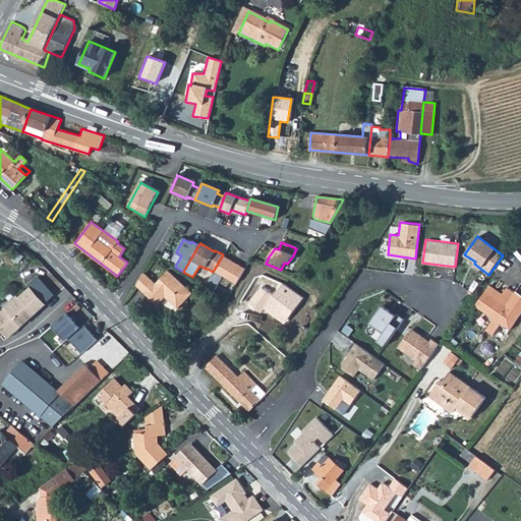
[(244,269),(222,256),(213,272),(206,285),(215,290),(223,276),(236,284),(244,269)]
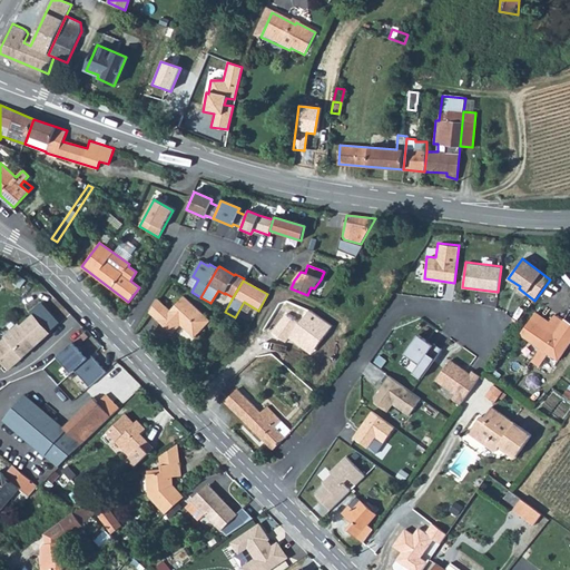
[(161,298),(150,310),(173,332),(175,328),(180,323),(196,337),(212,322),(187,297),(173,311),(161,298)]
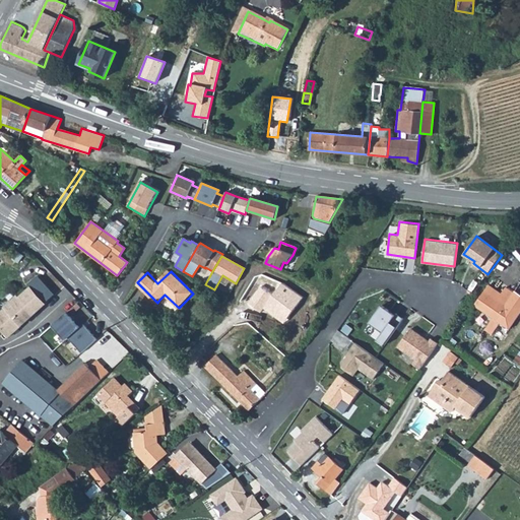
[(40,274),(29,282),(31,285),(48,302),(56,293),(40,274)]
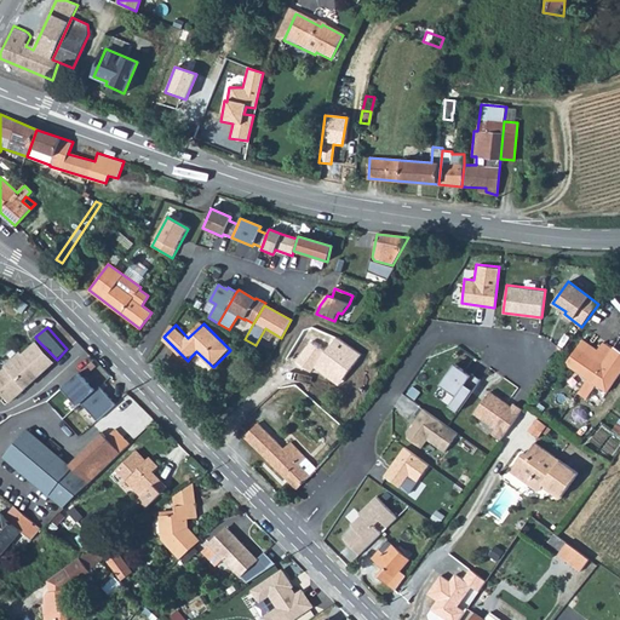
[(601,343),(596,350),(581,339),(564,365),(575,372),(566,385),(575,392),(585,378),(606,392),(619,372),(619,351),(613,346),(612,350),(601,343)]
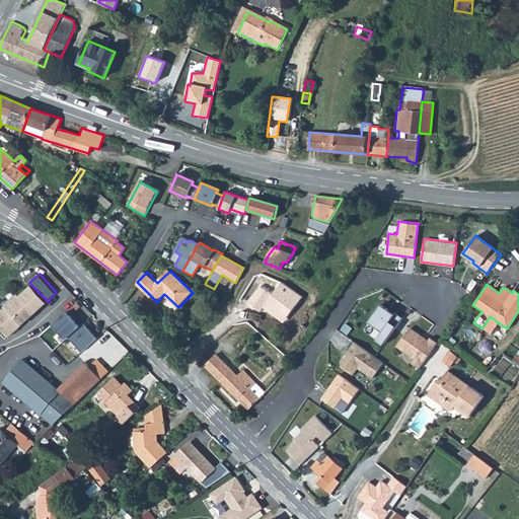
[(4,308),(0,311),(0,325),(9,337),(48,301),(31,285),(18,297),(16,295),(4,307),(4,308)]
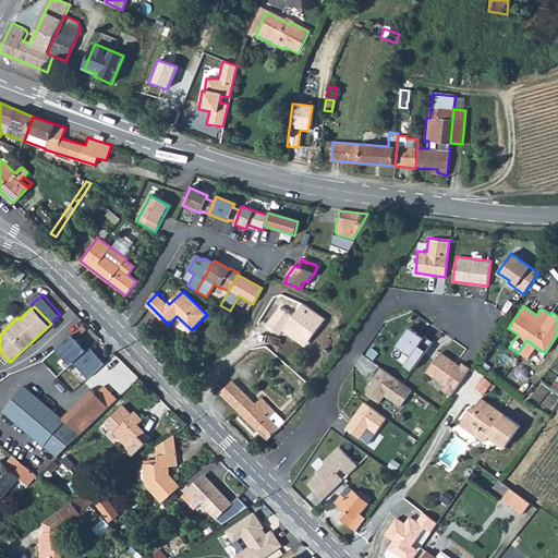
[(279,308),(266,325),(280,335),(293,318),(279,308)]
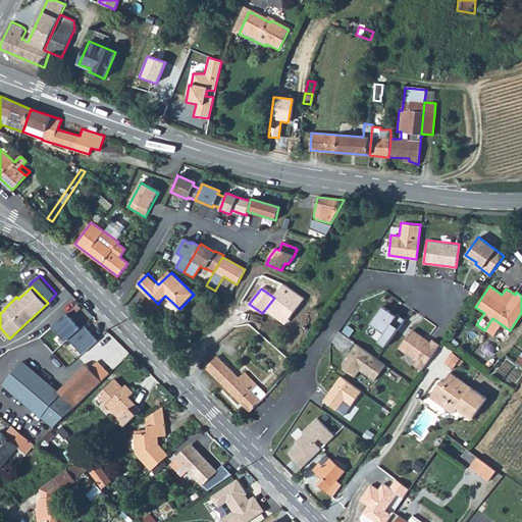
[(396,314),(382,305),(370,322),(383,332),(378,341),(385,346),(404,318),(397,313),(396,314)]
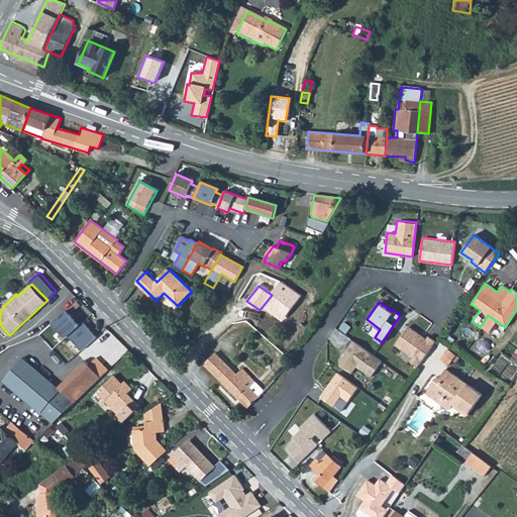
[(65,311),(50,323),(64,338),(67,336),(81,351),(96,337),(82,322),(78,326),(65,311)]
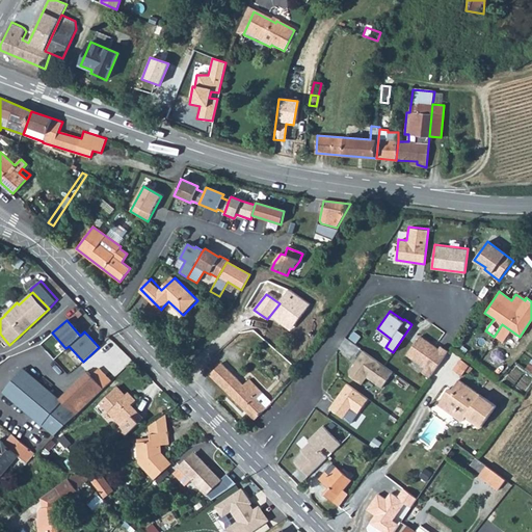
[(439,348),(420,335),(406,354),(424,367),(421,371),(429,377),(448,350),(441,345),(439,348)]
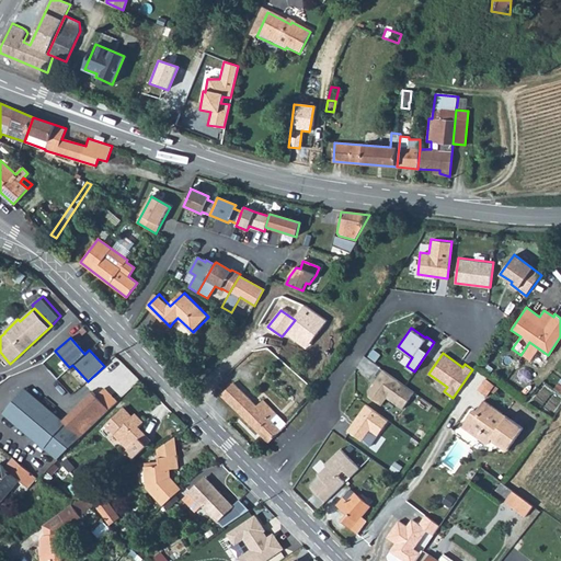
[(380,367),(375,374),(378,376),(368,390),(369,396),(381,404),(387,397),(402,409),(414,391),(380,367)]
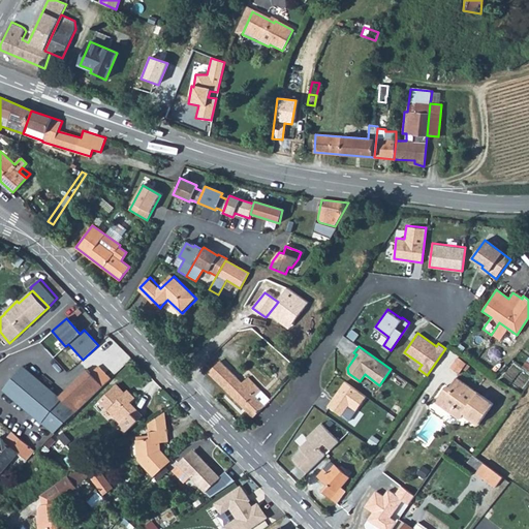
[(450,368),(459,374),(466,364),(458,358),(450,368)]
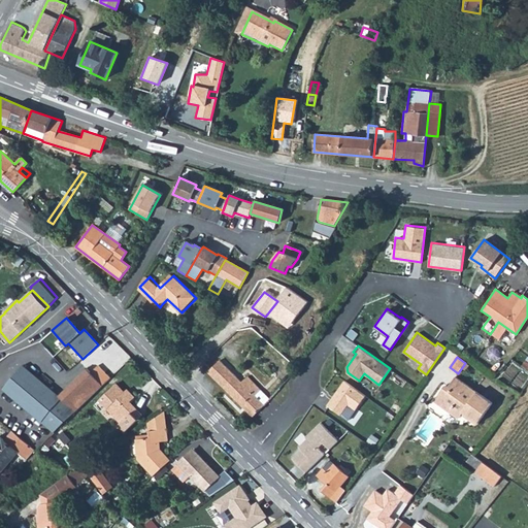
[(206,372),(252,416),(269,399),(248,376),(241,382),(219,361),(206,372)]
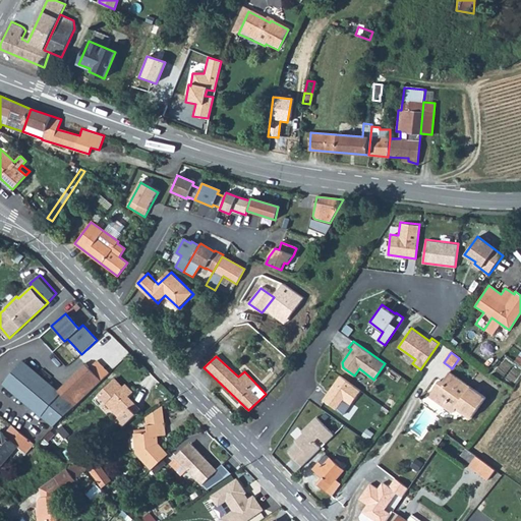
[(22,360),(3,383),(15,394),(41,416),(54,427),(75,406),(59,391),(22,360)]
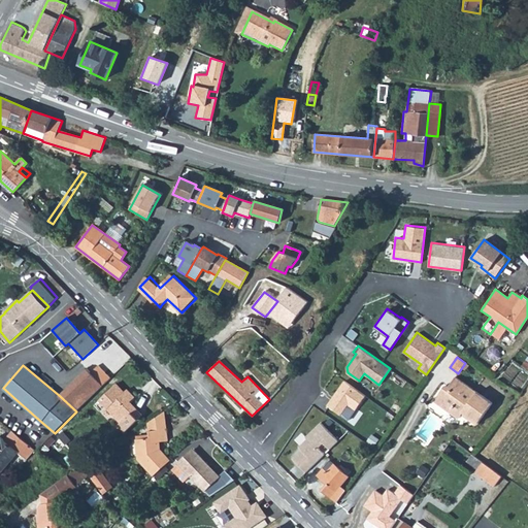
[(98,366),(90,374),(102,387),(110,378),(98,366)]
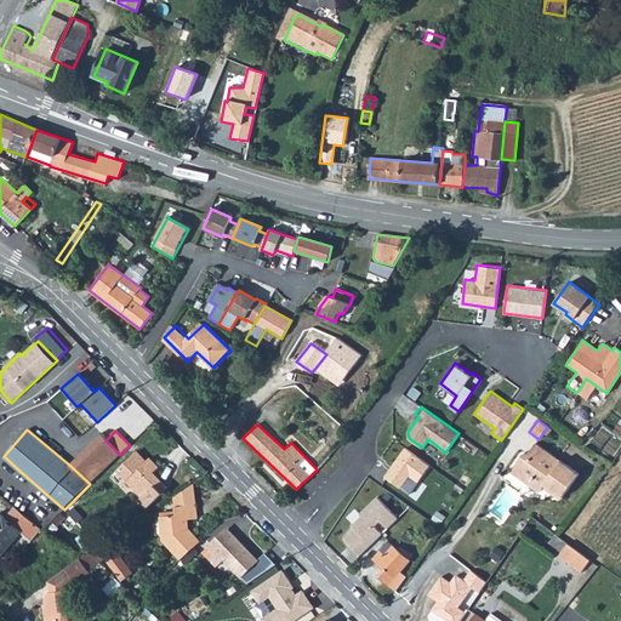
[(101,436),(70,466),(90,484),(108,467),(120,455),(106,440),(101,436)]
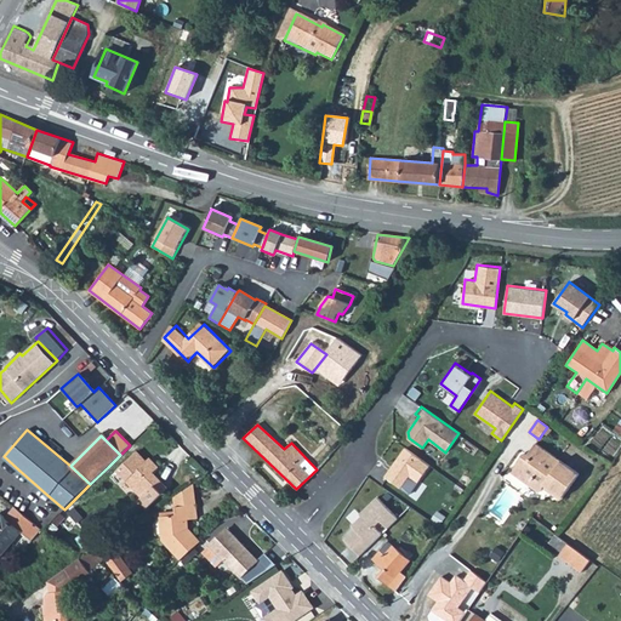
[(523,453),(511,471),(540,491),(543,485),(562,497),(579,473),(535,443),(527,455),(523,453)]
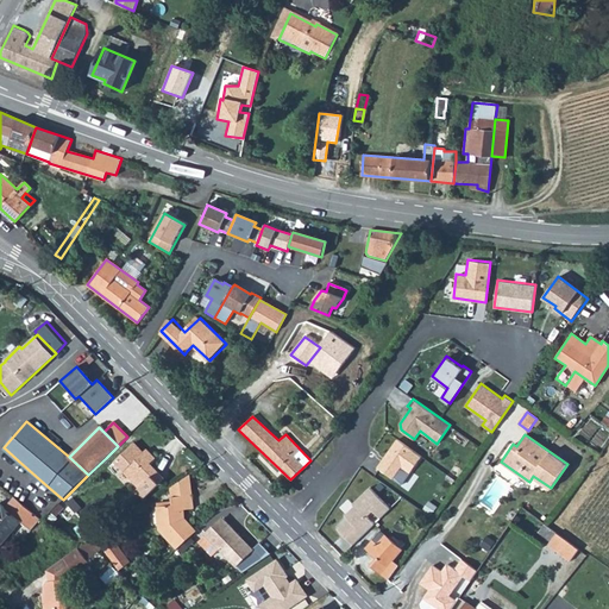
[(421,456),(397,438),(377,466),(393,477),(401,466),(409,472),(421,456)]
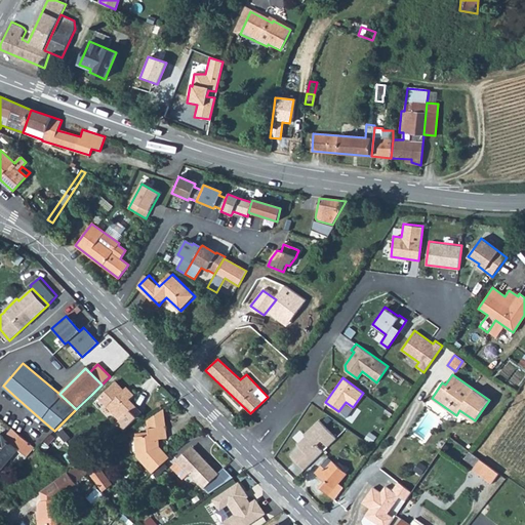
[(142,414),(129,400),(133,396),(126,388),(123,391),(115,382),(99,397),(120,419),(119,421),(126,429),(142,414)]
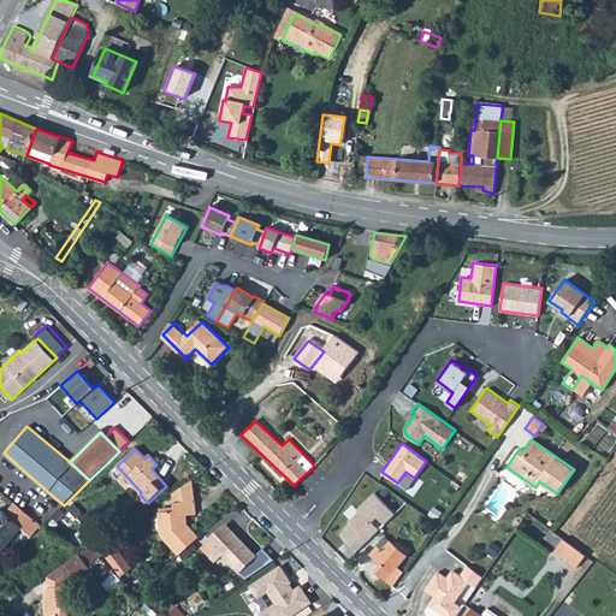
[(191,480),(158,502),(159,513),(173,511),(173,503),(193,502),(191,480)]
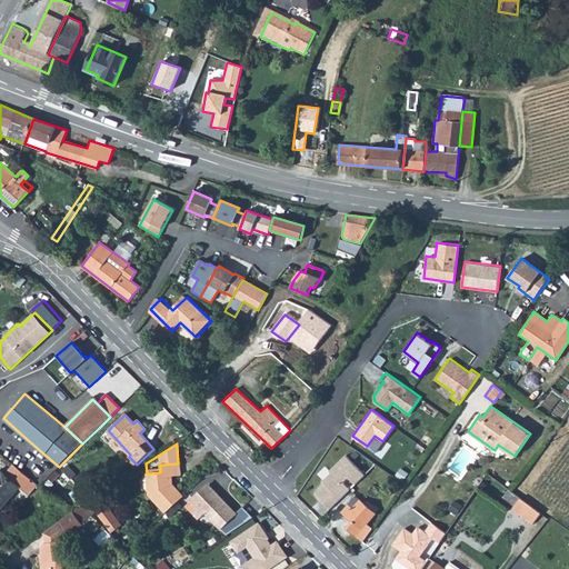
[(316,493),(330,510),(363,477),(347,457),(330,473),(331,475),(322,482),(325,486),(316,493)]
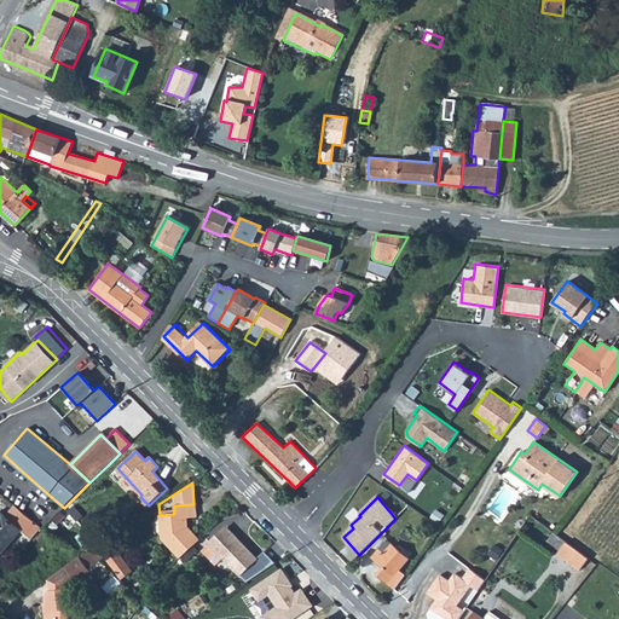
[(174,514),(160,515),(161,537),(179,557),(192,547),(198,541),(189,531),(185,532),(184,528),(186,528),(185,519),(195,518),(194,504),(174,505),(174,514)]
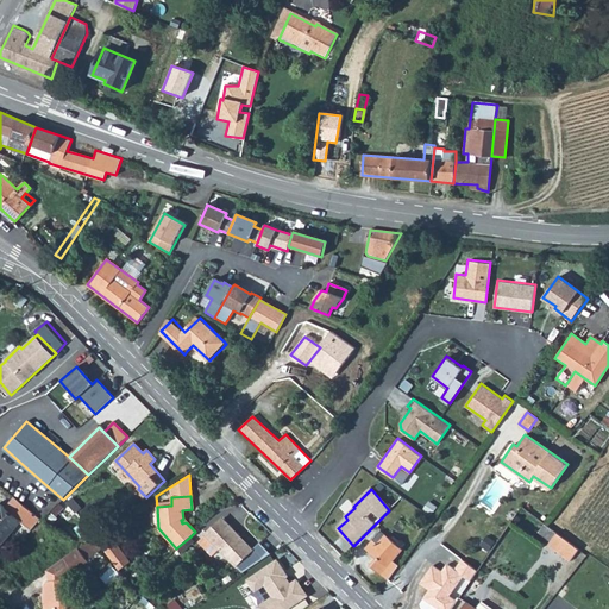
[(39,518),(14,497),(6,508),(0,503),(0,546),(20,522),(30,529),(39,518)]
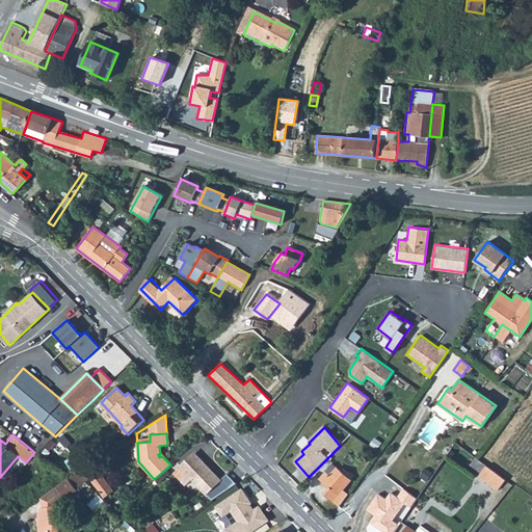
[(194,454),(174,474),(185,484),(191,479),(212,500),(234,483),(227,475),(222,482),(194,454)]
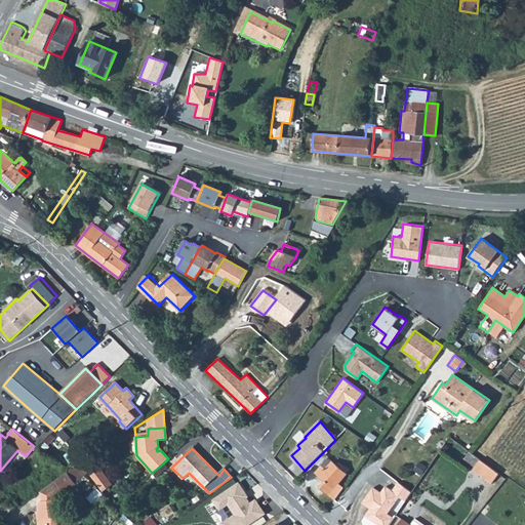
[(491,468),(469,451),(463,458),(474,467),(472,470),(483,478),(491,468)]
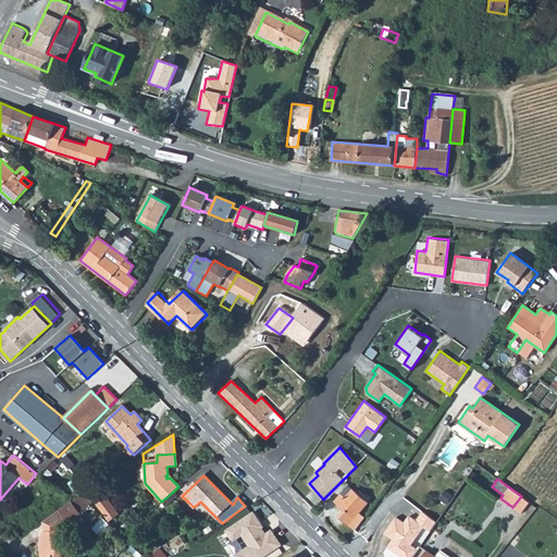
[(46,483),(41,487),(56,500),(60,495),(46,483)]
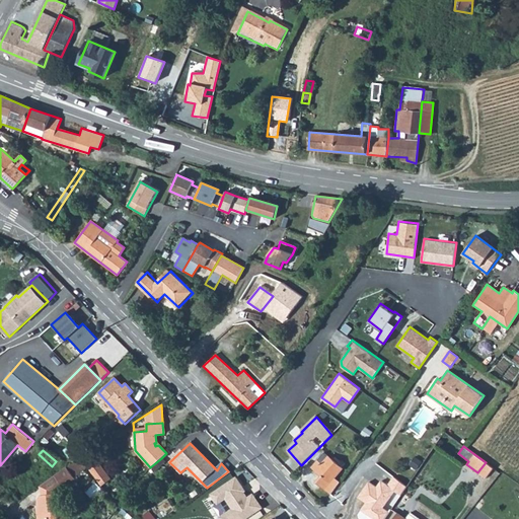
[(323,452),(311,466),(329,483),(342,469),(323,452)]
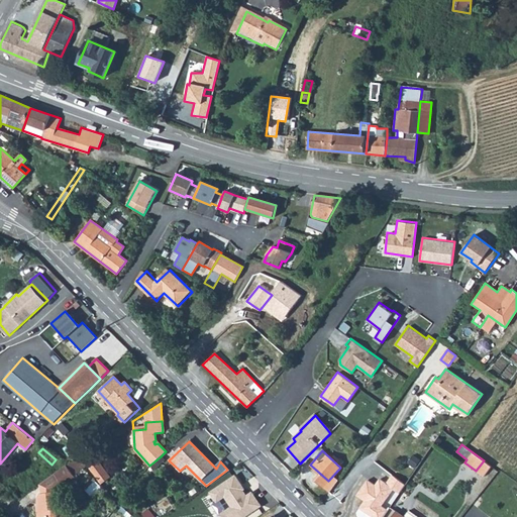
[(59,493),(57,493),(65,486),(69,488),(77,481),(74,477),(83,471),(73,460),(39,485),(40,494),(37,497),(38,503),(36,504),(37,516),(58,516),(57,510),(60,510),(59,493)]
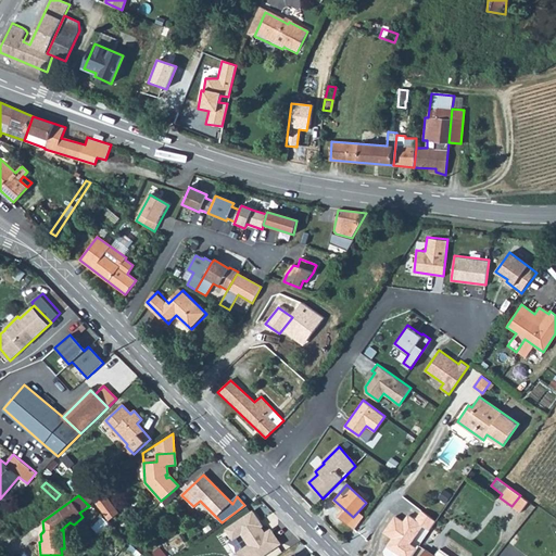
[(520,495),(512,506),(520,513),(528,502),(520,495)]
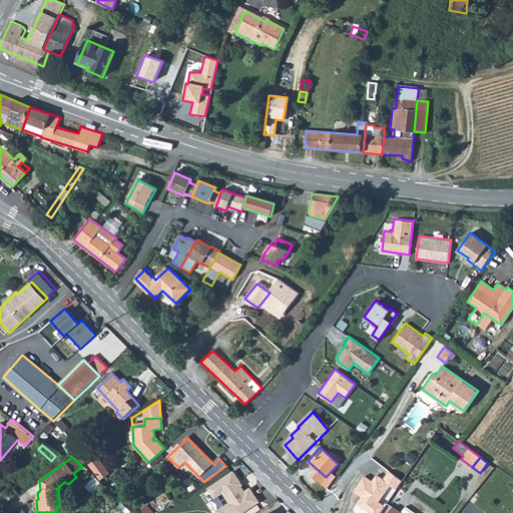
[(97,458),(88,465),(100,480),(109,473),(97,458)]
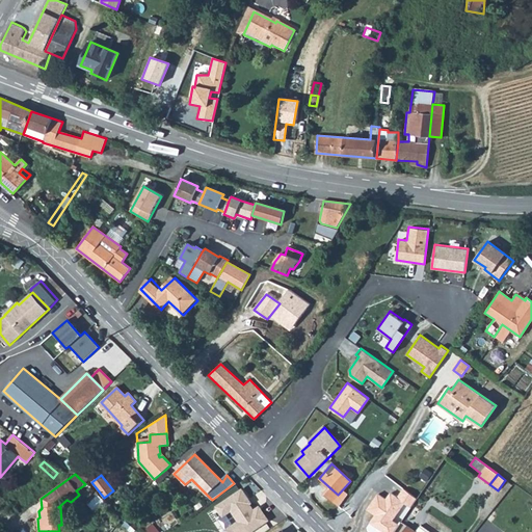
[(85,484),(76,490),(79,495),(89,487),(85,484)]
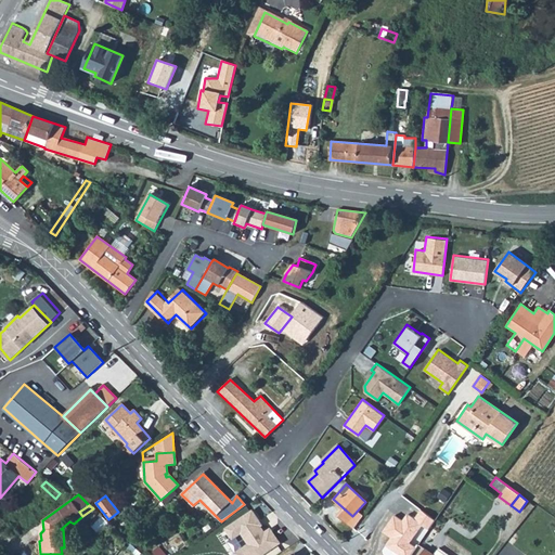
[(234,554),(265,554),(281,543),(271,528),(266,531),(258,523),(260,521),(253,510),(226,529),(233,540),(241,534),(247,544),(234,553),(234,554)]
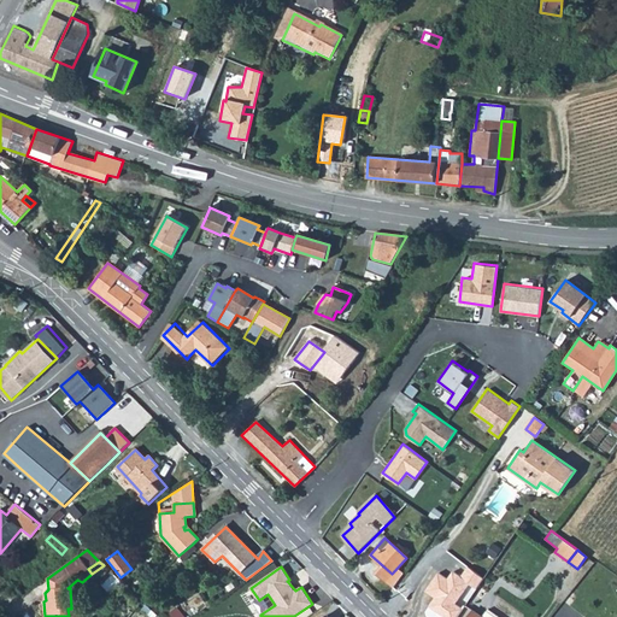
[(148,607),(142,601),(139,606),(144,611),(148,607)]
